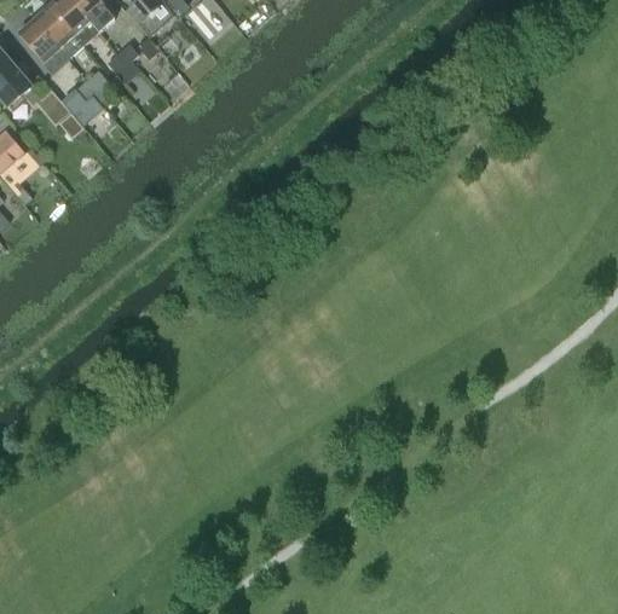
[(98,32),(70,0),(53,0),(48,5),(82,45),(98,32)]
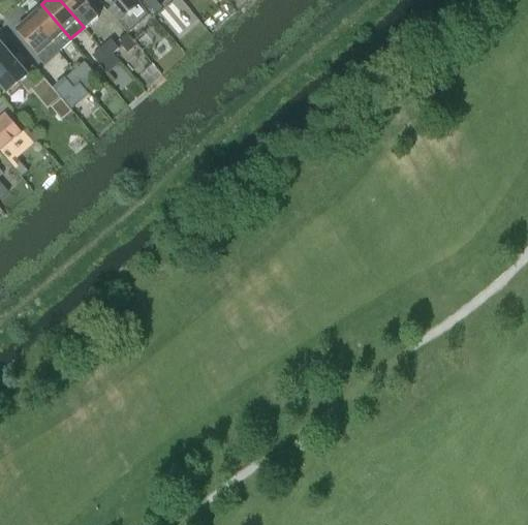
[(60,0),(84,27),(97,14),(84,0),(60,0)]
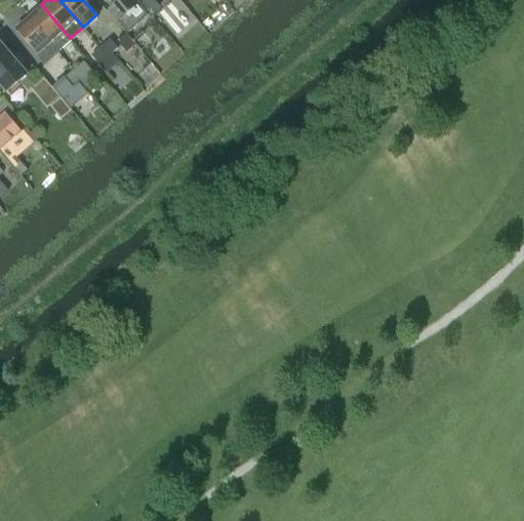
[(116,0),(107,8),(126,31),(147,12),(135,0),(116,0)]
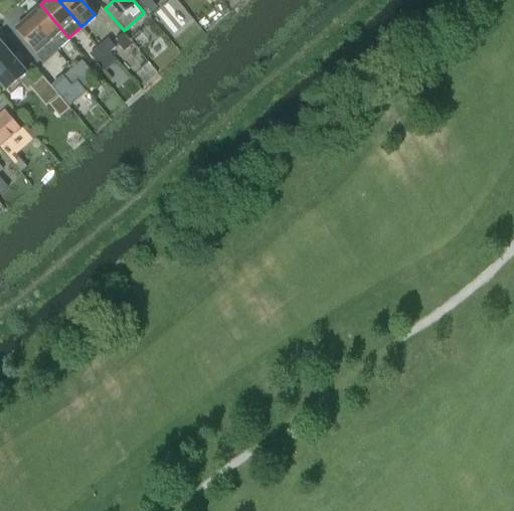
[(137,0),(147,11),(156,3),(153,0),(137,0)]
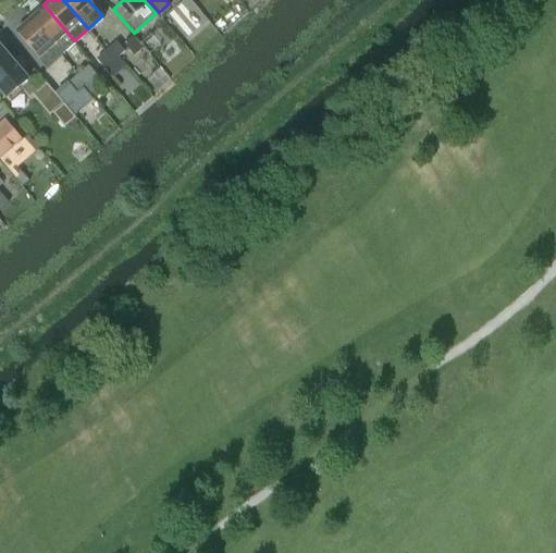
[(74,40),(44,4),(29,16),(61,52),(74,40)]
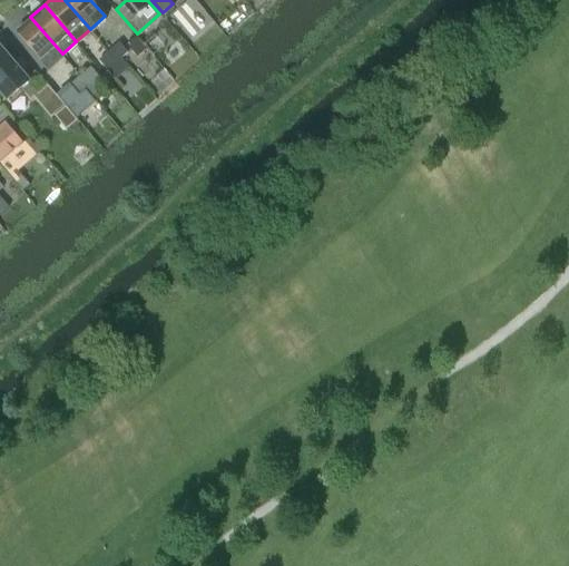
[(62,54),(30,17),(17,30),(48,66),(62,54)]
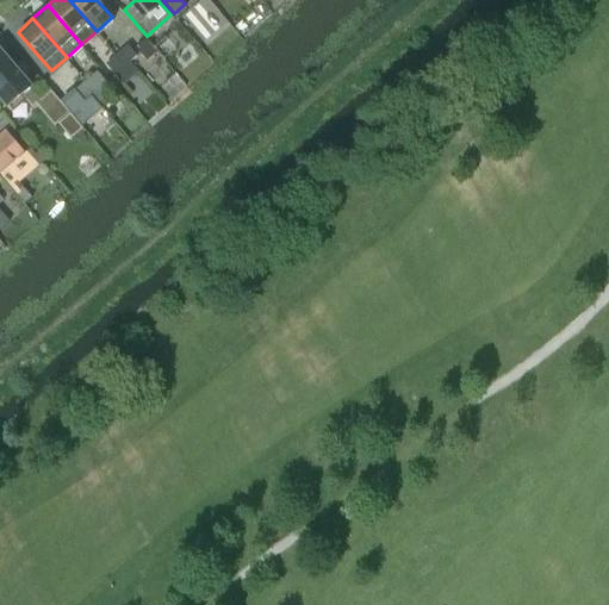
[(144,36),(135,44),(145,57),(155,48),(144,36)]
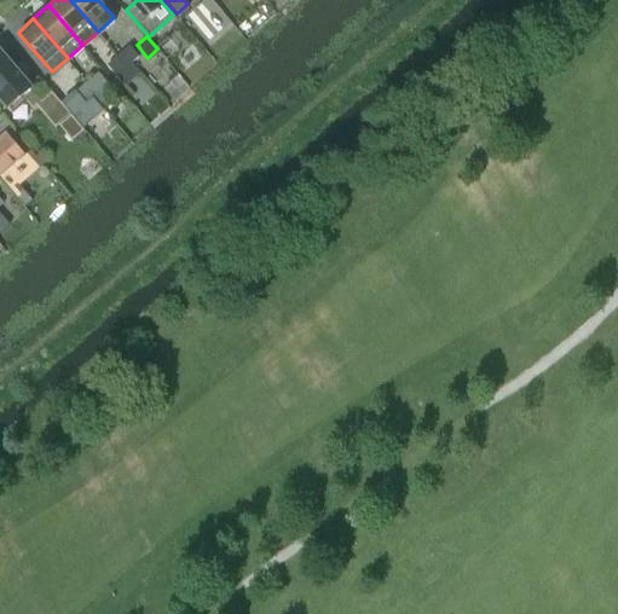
[(128,42),(116,52),(134,74),(139,69),(131,59),(137,53),(128,42)]
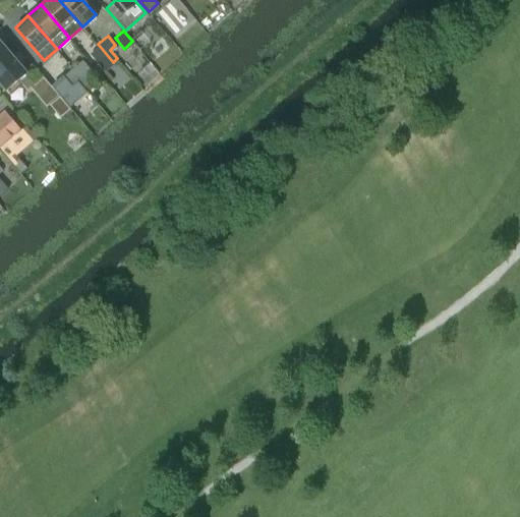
[(43,75),(35,82),(0,42),(0,81),(6,89),(17,78),(27,90),(30,87),(46,105),(59,94),(43,75)]
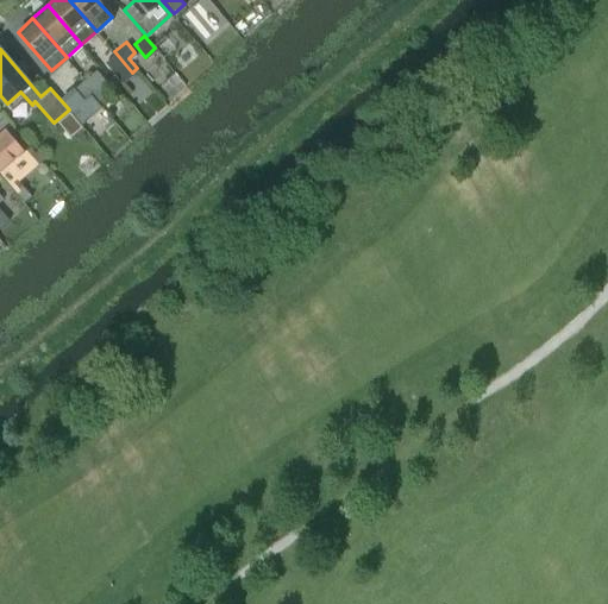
[(114,51),(104,61),(121,81),(132,73),(114,51)]
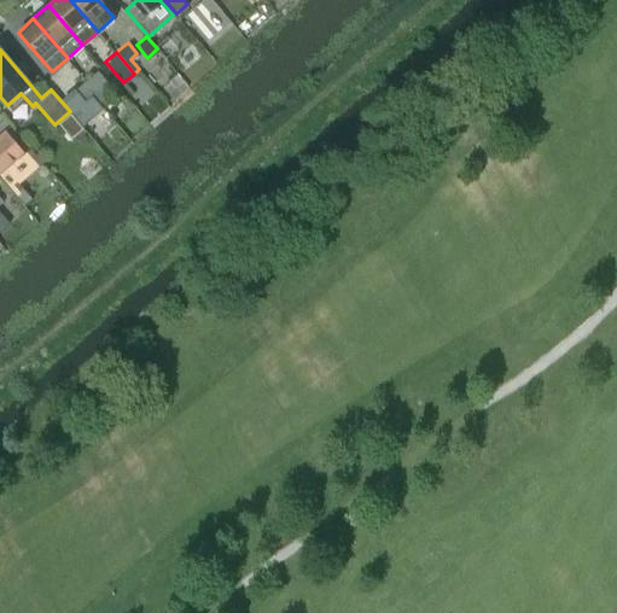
[(98,70),(86,80),(102,97),(112,87),(98,70)]
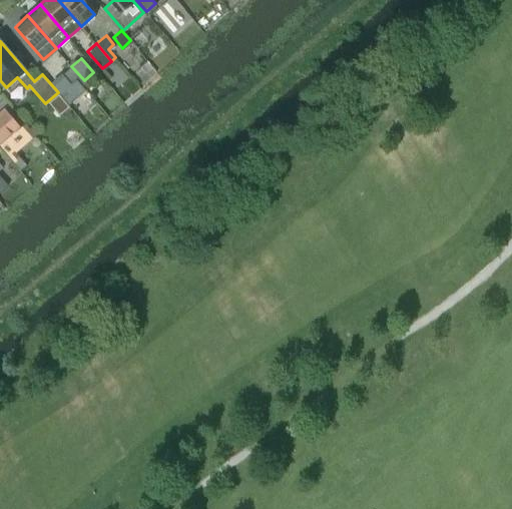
[(71,66),(62,73),(70,82),(75,77),(81,83),(84,80),(71,66)]
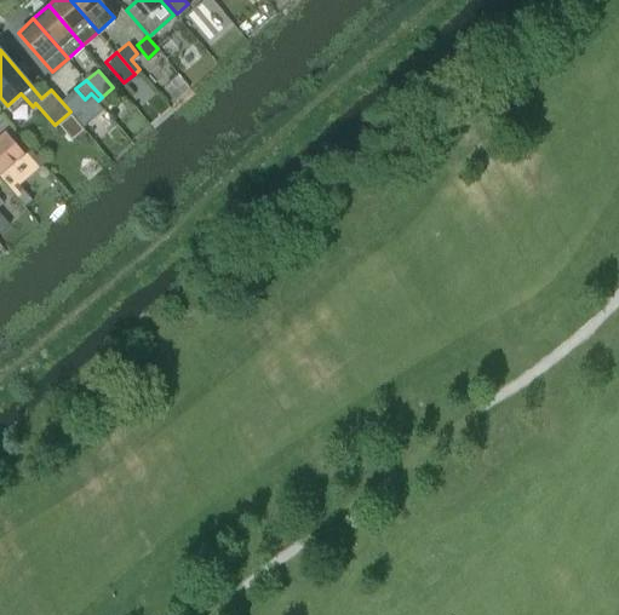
[(91,93),(85,99),(96,113),(103,107),(98,101),(91,93)]
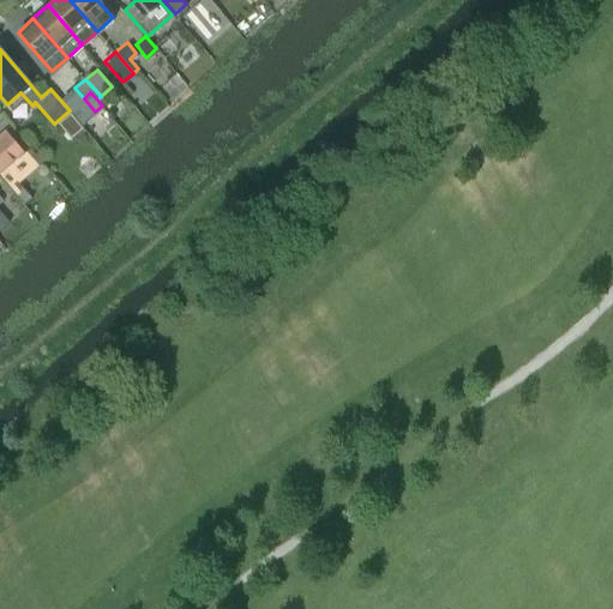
[(70,112),(58,121),(71,136),(82,126),(70,112)]
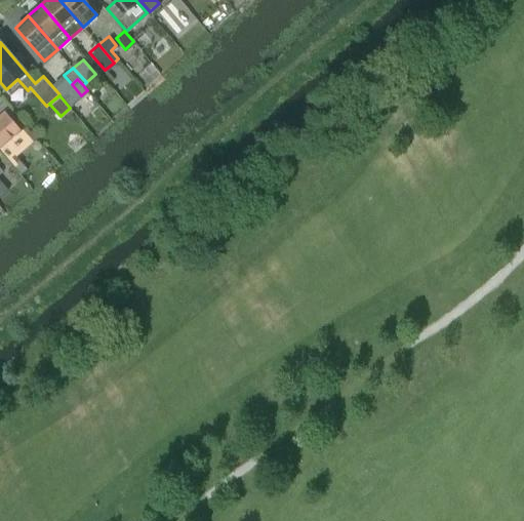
[(0,149),(9,159),(15,154),(5,143),(21,129),(4,109),(0,112),(0,149)]
